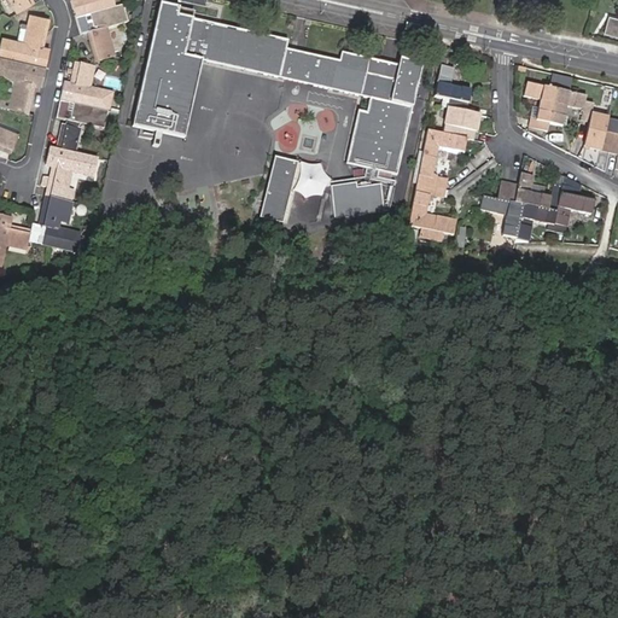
[(9,0),(17,12),(33,4),(30,0),(9,0)]
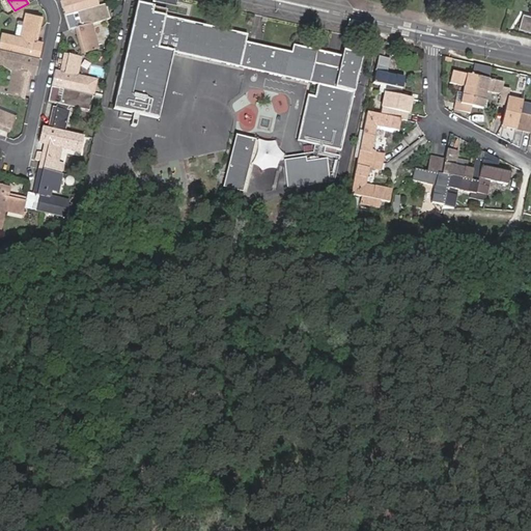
[(60,0),(66,20),(66,21),(68,30),(80,27),(81,31),(77,32),(83,53),(99,49),(92,27),(89,28),(88,25),(110,18),(105,3),(99,5),(96,0),(60,0)]
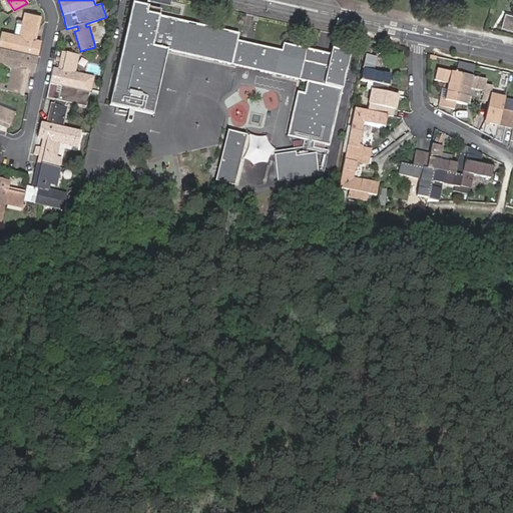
[(115,106),(133,110),(151,114),(166,48),(237,64),(306,80),(303,93),(296,91),(286,135),(303,139),(301,147),(292,148),(292,152),(273,154),(276,180),(317,174),(316,171),(324,170),(324,169),(328,150),(324,149),(314,147),(315,141),(325,144),(328,145),(350,53),(332,48),(330,55),(283,44),(281,51),(236,42),(237,34),(158,16),(145,13),(147,6),(131,2),(108,105),(115,106)]
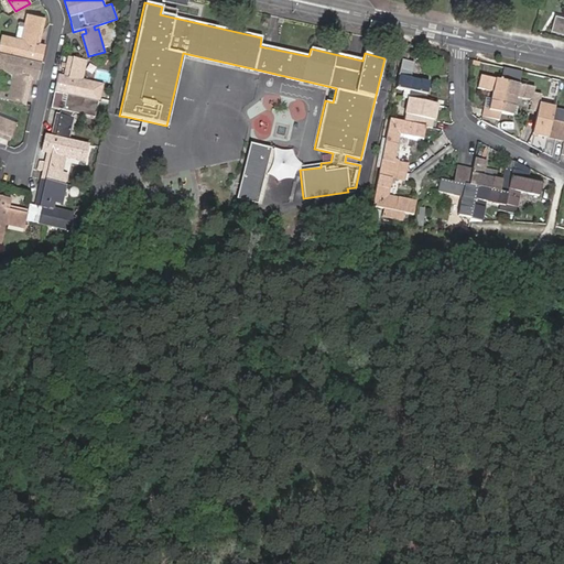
[(176,10),(162,7),(160,14),(174,18),(176,10)]
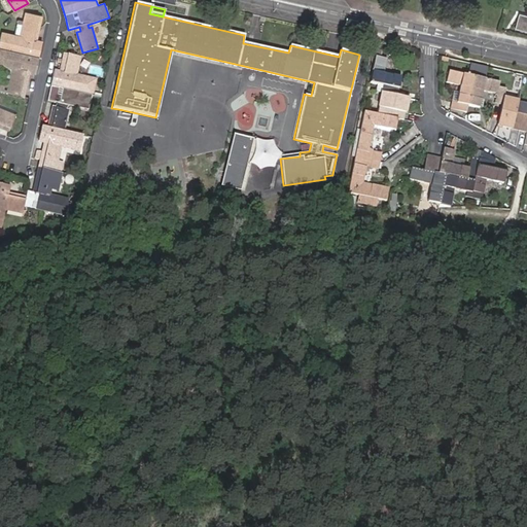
[(25,70),(35,72),(42,42),(31,40),(32,36),(36,37),(40,15),(26,12),(21,34),(24,34),(23,38),(1,33),(0,36),(0,64),(15,68),(15,72),(12,71),(7,93),(23,96),(28,75),(24,74),(25,70)]
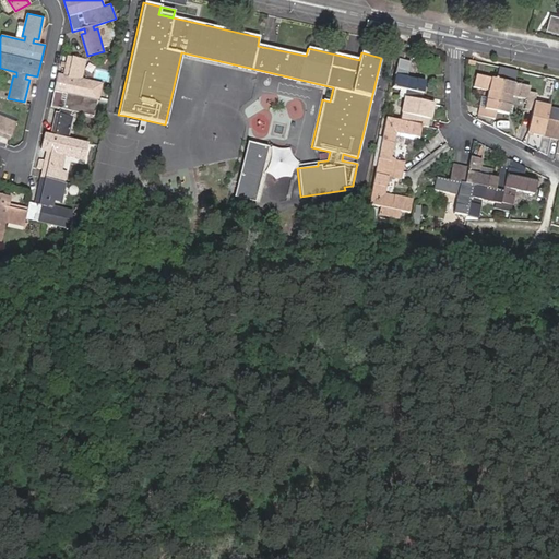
[(558,18),(548,15),(544,32),(558,35),(558,18)]
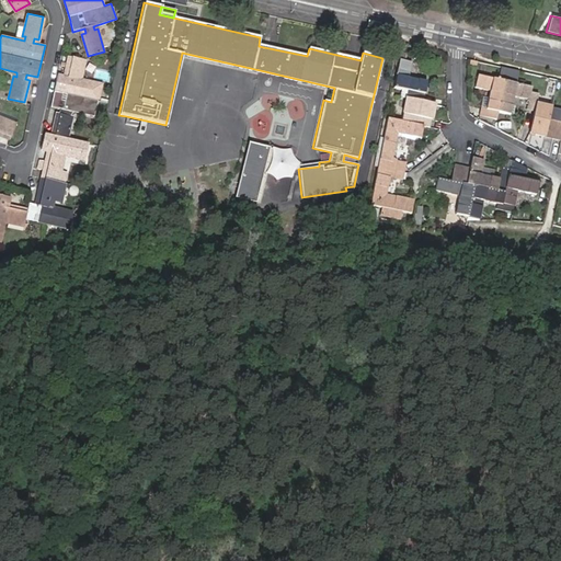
[(0,237),(4,220),(8,221),(7,224),(24,228),(25,220),(69,230),(73,213),(61,209),(67,185),(66,184),(68,173),(63,172),(66,159),(61,158),(61,155),(84,159),(88,142),(68,138),(72,116),(70,115),(70,111),(93,116),(100,86),(77,80),(78,76),(81,76),(84,60),(69,56),(66,72),(68,73),(68,77),(57,75),(50,106),(60,109),(60,113),(56,112),(50,135),(44,133),(41,149),(50,151),(49,156),(46,155),(36,201),(39,202),(38,205),(29,203),(26,212),(11,207),(10,210),(7,209),(9,198),(0,196),(0,237)]
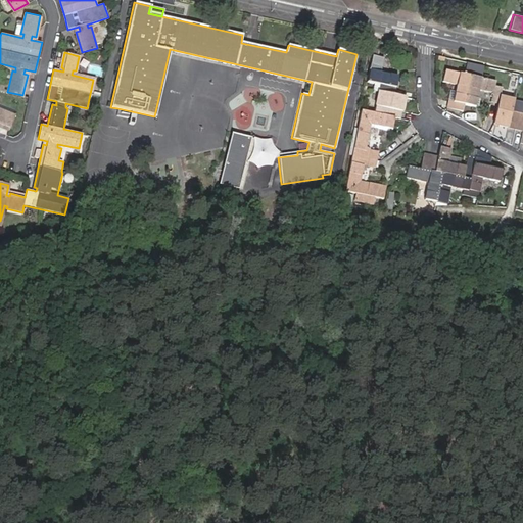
[(384,59),(374,57),(369,82),(381,85),(375,114),(363,111),(345,192),(357,194),(354,201),(373,204),(375,198),(383,199),(385,188),(358,183),(362,164),(376,168),(379,153),(366,150),(371,125),(388,128),(390,116),(396,119),(397,111),(403,112),(407,97),(395,95),(399,77),(381,73),(384,59)]
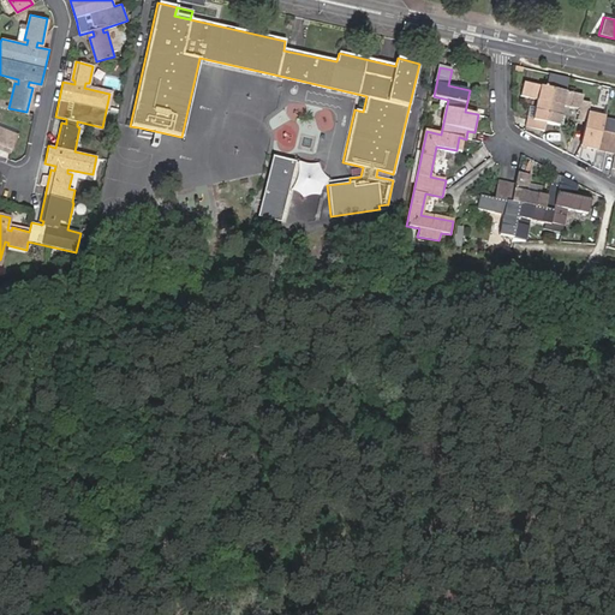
[(551,72),(549,83),(568,87),(571,77),(551,72)]
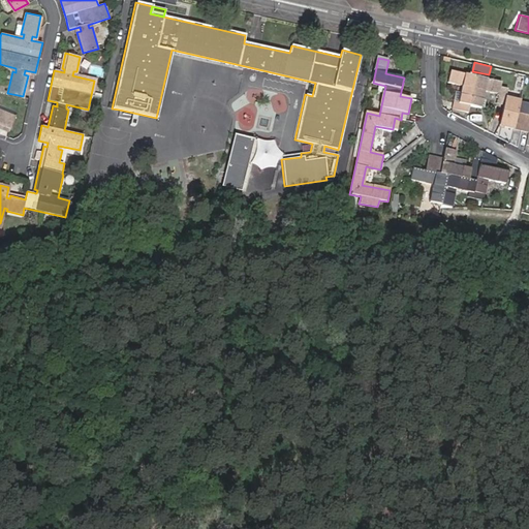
[(501,83),(450,71),(447,83),(462,86),(459,103),(454,102),(452,110),(468,114),(469,105),(480,109),(485,91),(498,94),(496,103),(504,105),(499,126),(528,132),(528,103),(505,99),(507,89),(500,88),(501,83)]
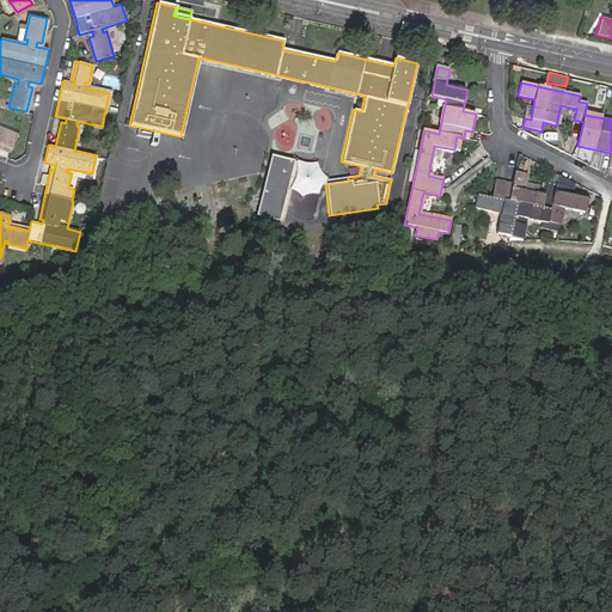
[(0,145),(11,151),(18,133),(0,126),(0,145)]
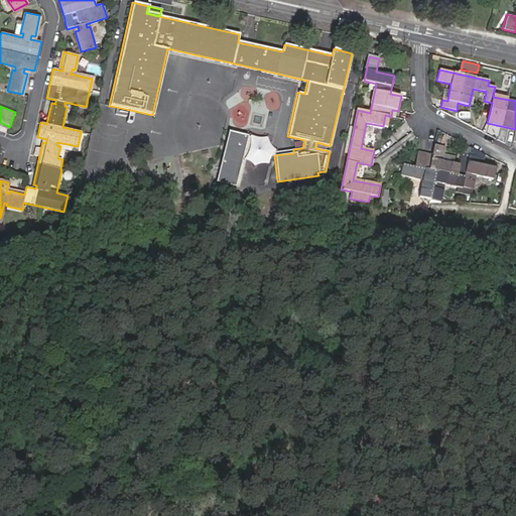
[(132,118),(134,111),(116,107),(114,114),(126,116),(131,118),(132,118)]
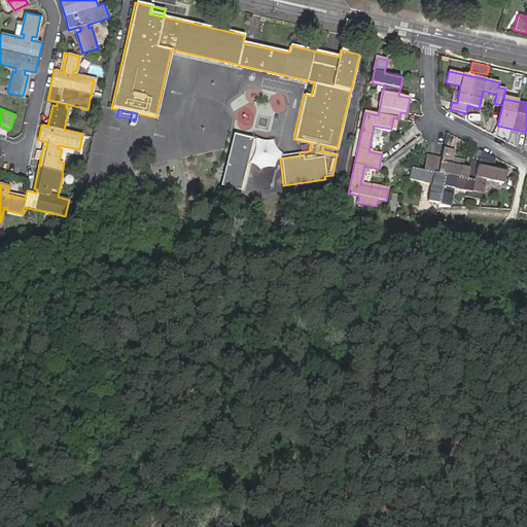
[(240,189),(252,137),(233,133),(233,134),(220,184),(240,189)]
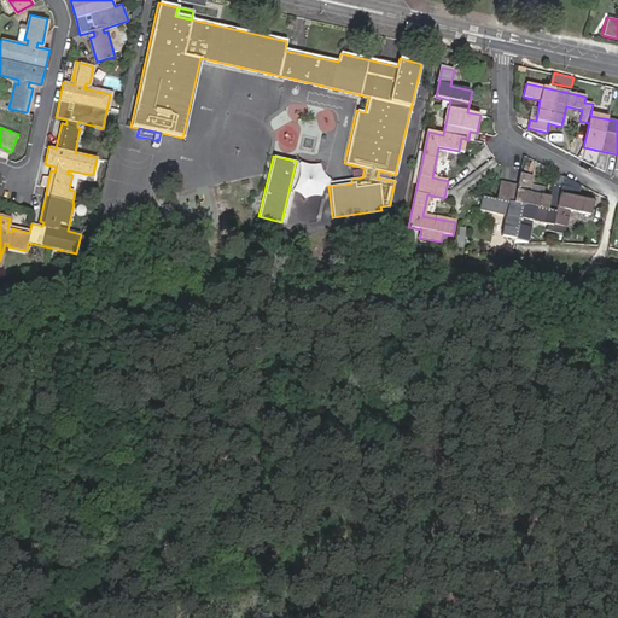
[(285,223),(301,162),(296,161),(281,222),(285,223)]
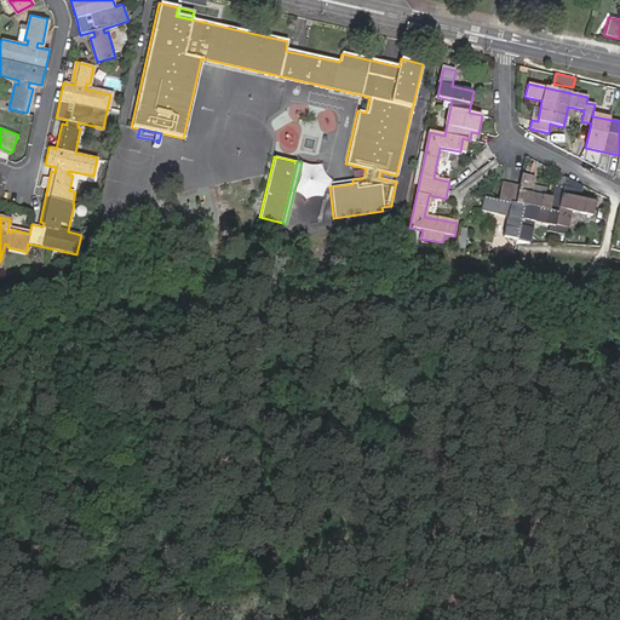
[(535,177),(522,174),(520,187),(503,183),(498,201),(482,197),(480,211),(507,216),(504,236),(517,239),(517,236),(530,239),(534,223),(556,227),(556,225),(568,228),(573,210),(593,213),(596,202),(580,199),(581,190),(563,187),(562,195),(554,194),(552,199),(532,195),(535,177)]
